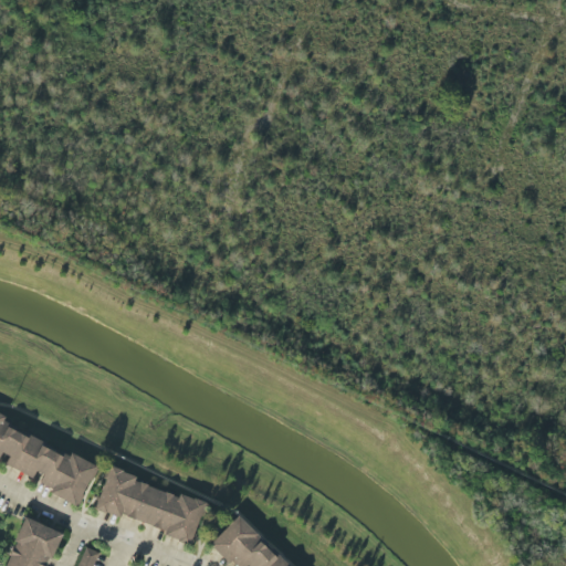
[(0,462),(37,480),(35,482),(52,489),(50,494),(77,506),(95,468),(2,426),(7,417),(0,413),(0,462)]
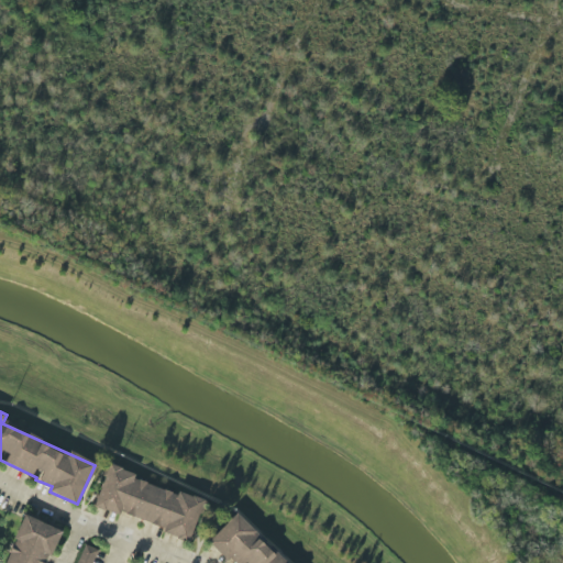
[(95,508),(191,538),(202,500),(133,479),(134,473),(108,465),(95,508)]
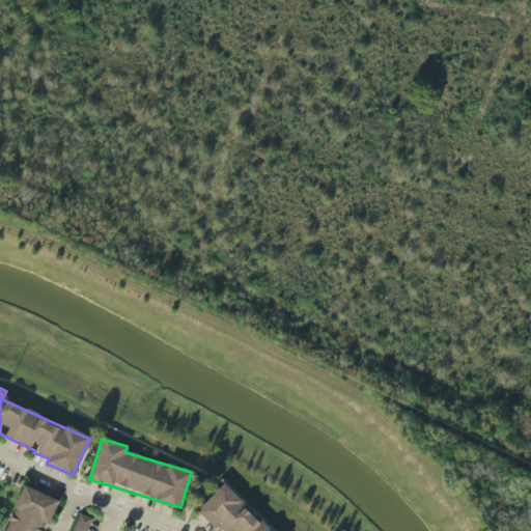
[(43,530),(56,500),(22,485),(2,530),(43,530)]
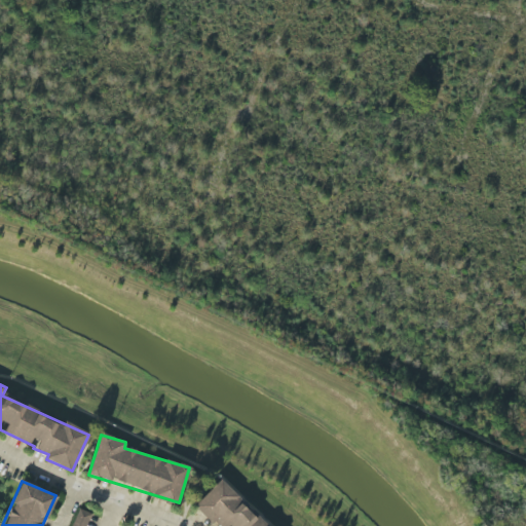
[(195,506),(216,525),(267,525),(218,481),(195,506)]
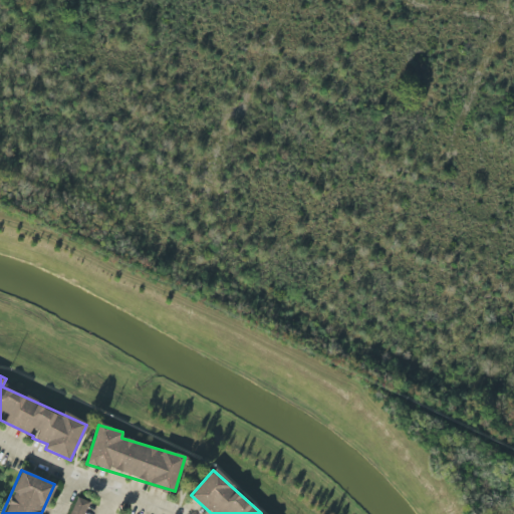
[(83,513),(89,502),(77,497),(70,513),(83,513)]
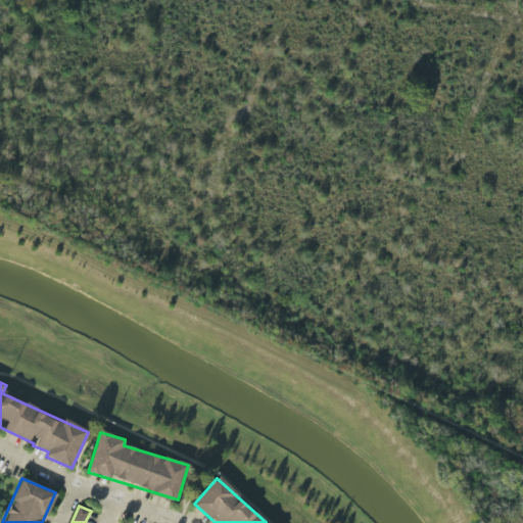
All buildings are outlined.
